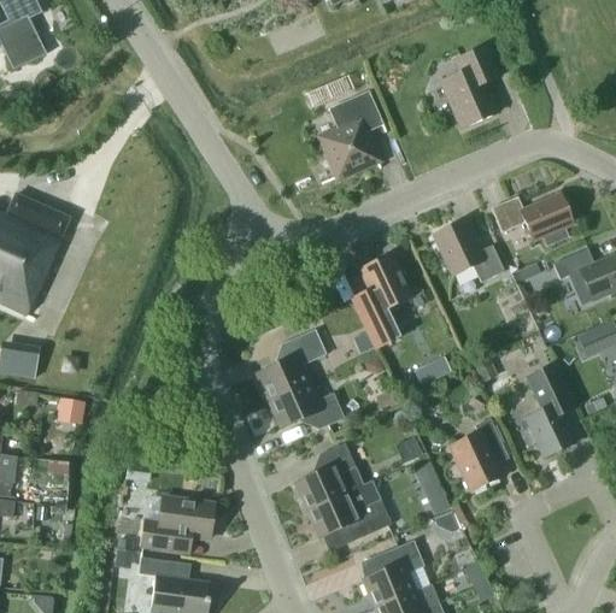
[(42,11),(36,0),(0,0),(0,46),(3,45),(13,69),(46,52),(29,17),(42,11)]
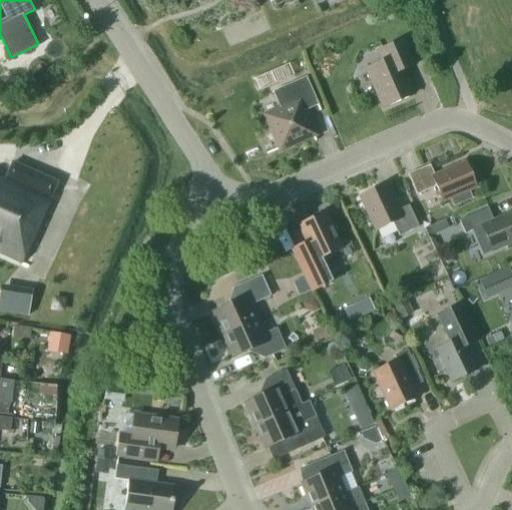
[(401,65),(414,59),(404,38),(380,48),(384,59),(368,66),(385,105),(413,92),(401,65)]
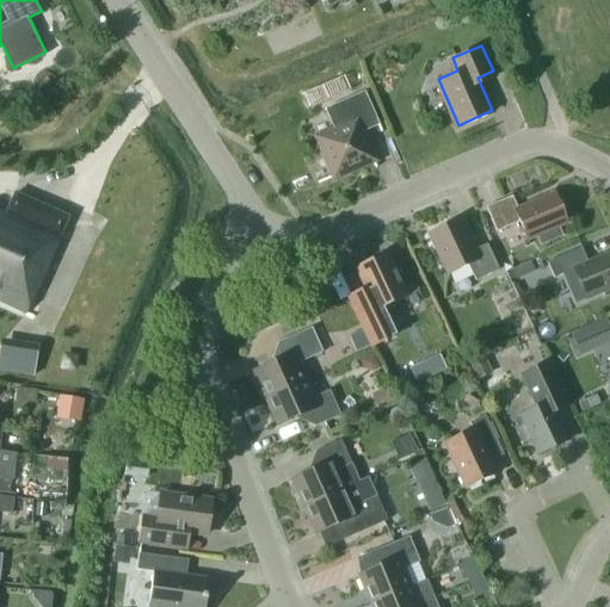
[(31,109),(45,101),(44,98),(39,87),(35,88),(25,93),(29,101),(31,109)]
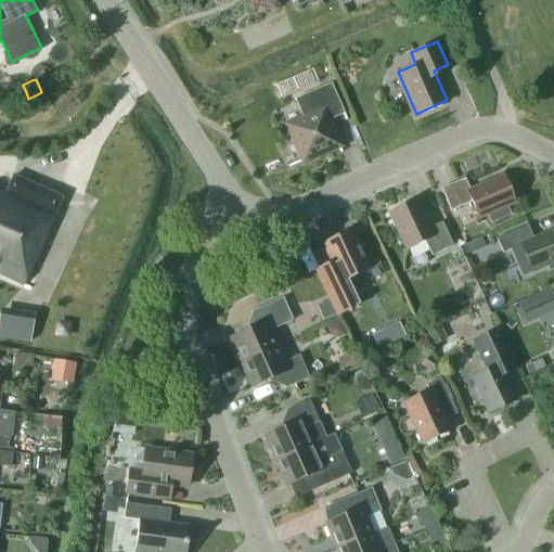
[(347,117),(332,81),(296,97),(296,98),(298,97),(307,115),(290,123),(299,144),(297,145),(301,157),(290,163),(290,164),(338,143),(342,150),(343,150),(329,118),(344,112),(346,117),(347,117)]
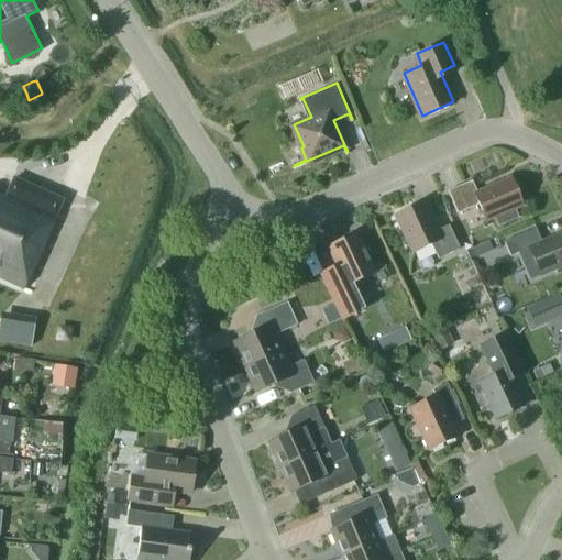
[(0,274),(24,285),(64,198),(14,176),(7,191),(0,188),(0,274)]
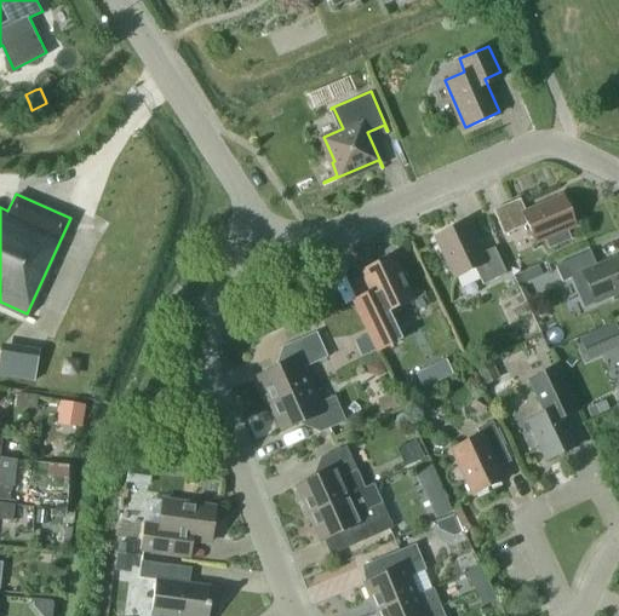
[(575,224),(563,194),(526,209),(521,196),(494,207),(504,232),(528,223),(536,241),(546,236),(550,245),(571,236),(567,228),(575,224)]
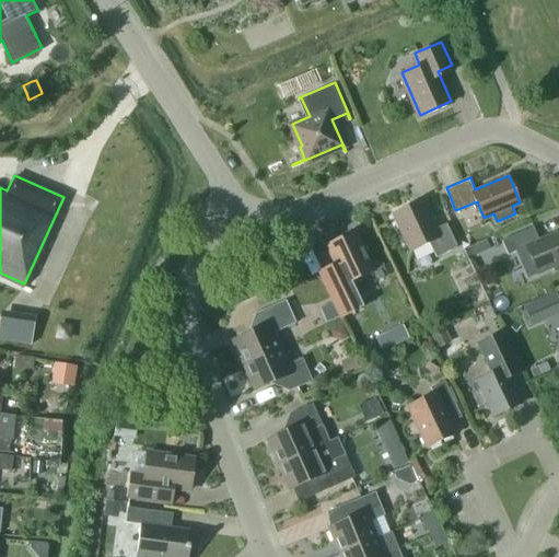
[(435,227),(421,198),(394,212),(411,250),(430,241),(437,255),(458,245),(446,221),(435,227)]
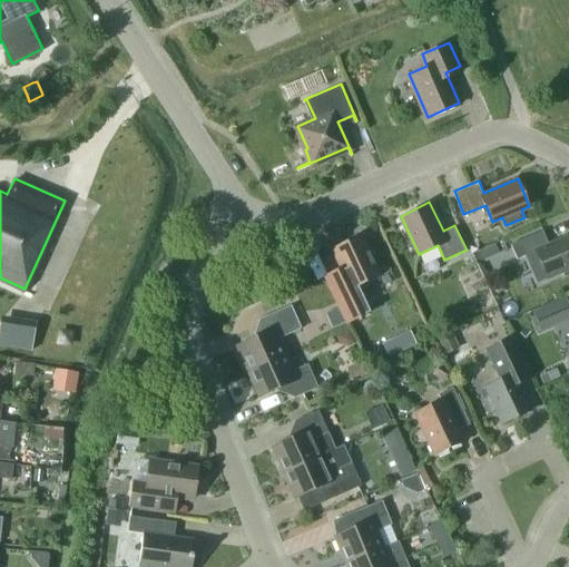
[(543,228),(511,242),(518,257),(527,253),(538,280),(548,276),(568,266),(568,234),(549,243),(543,228)]
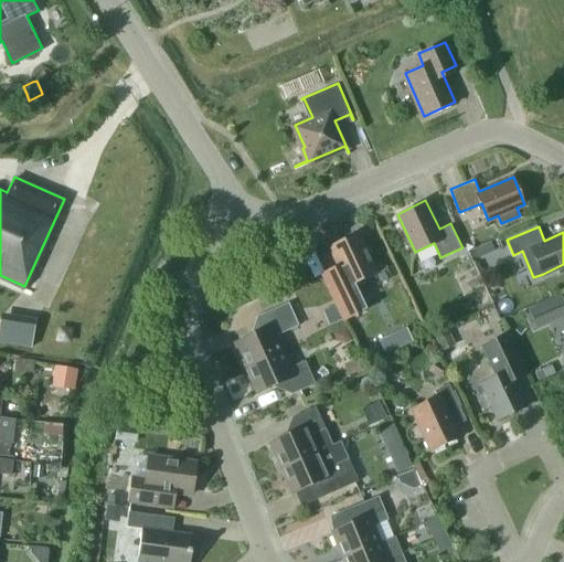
[(378,271),(359,232),(330,245),(338,263),(322,272),(344,318),(368,307),(355,281),(378,271)]
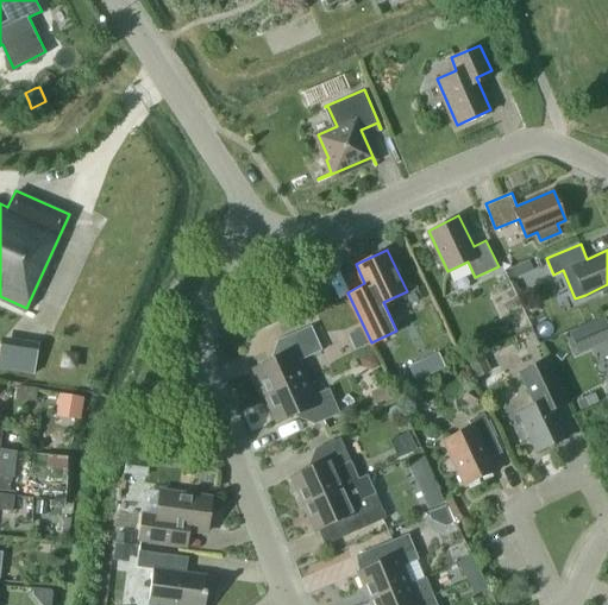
[(513,266),(516,276),(533,268),(530,259),(513,266)]
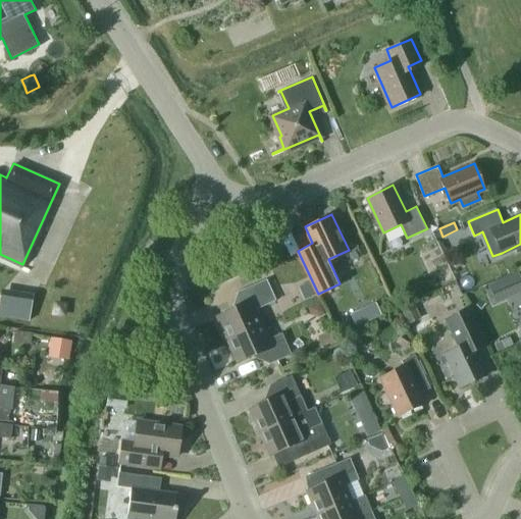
[(520,275),(518,270),(487,283),(497,302),(520,290),(520,275)]
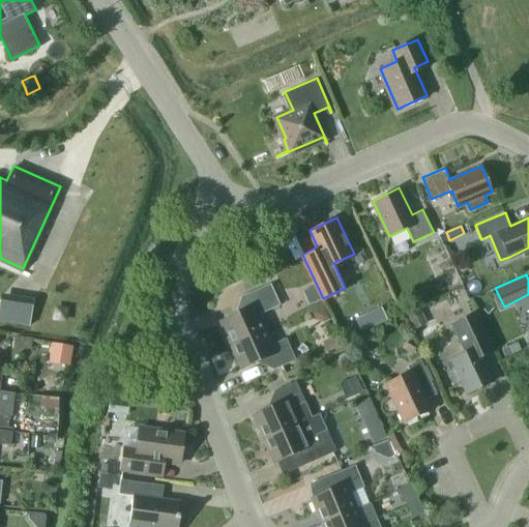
[(221,320),(231,344),(266,327),(260,313),(281,303),(271,282),(240,295),(246,309),(221,320)]
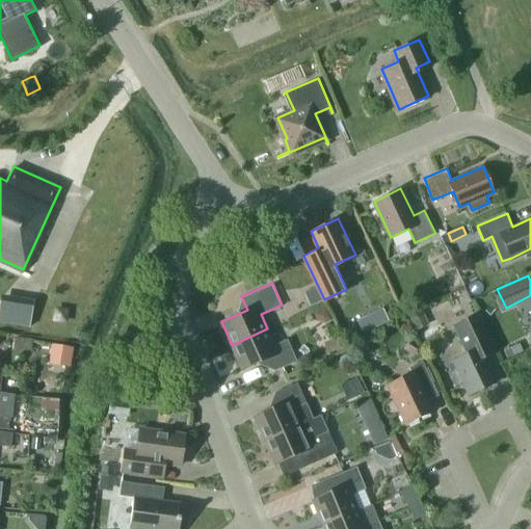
[(0,310),(9,314),(12,303),(0,299),(0,310)]
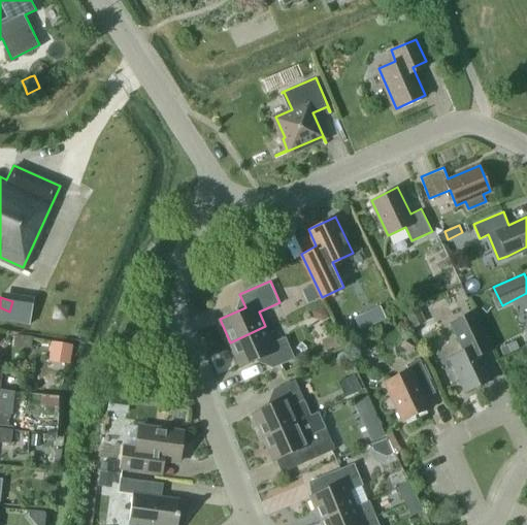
[(358,318),(365,332),(390,319),(384,305),(358,318)]
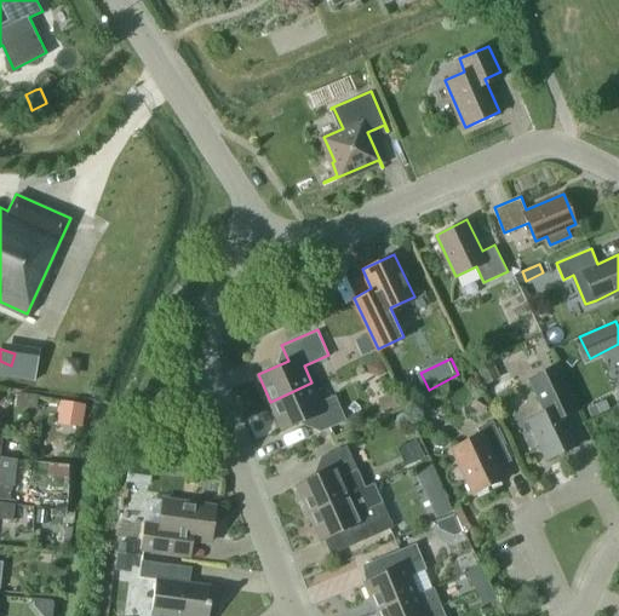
[(477,368),(485,383),(500,375),(493,360),(477,368)]
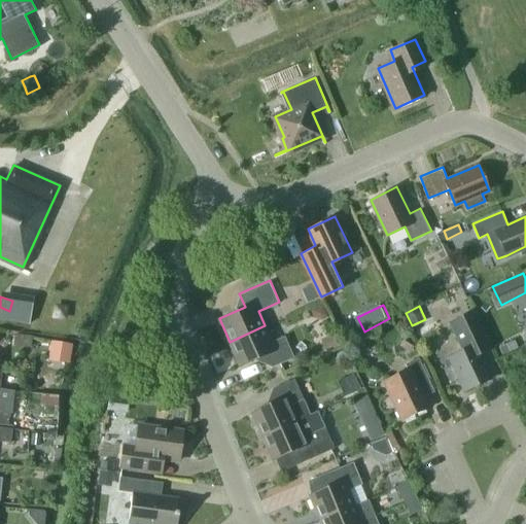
[(463,349),(450,355),(465,389),(490,378),(479,354),(491,348),(474,311),(450,321),(463,349)]
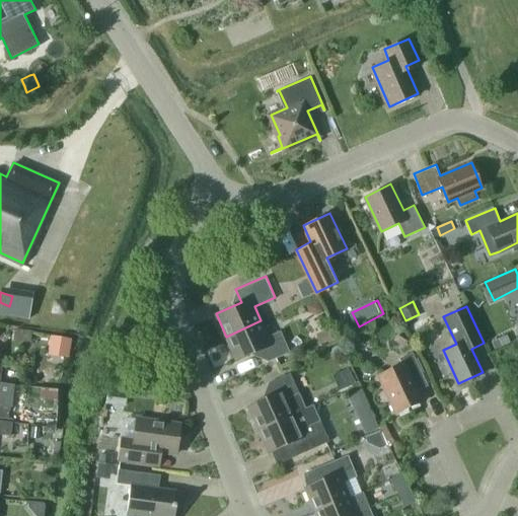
[(268,361),(290,351),(281,329),(268,336),(261,320),(226,337),(236,359),(262,348),(268,361)]
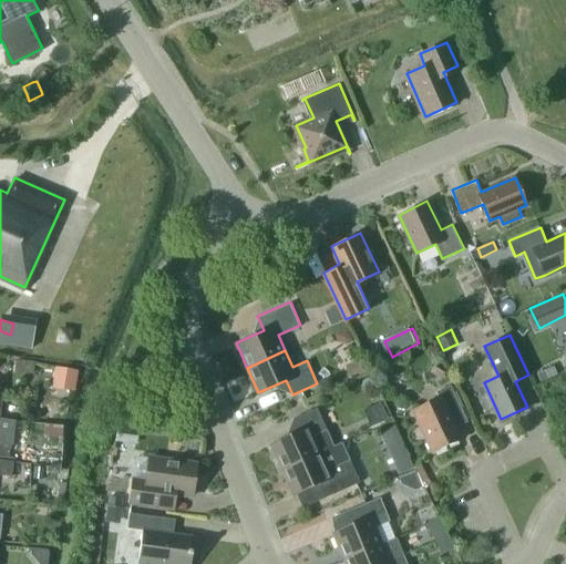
[(367,370),(360,356),(345,363),(351,377),(367,370)]
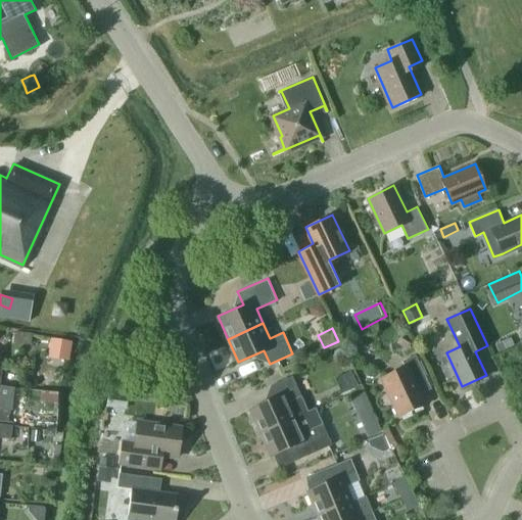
[(53,336),(50,353),(67,357),(70,339),(53,336)]
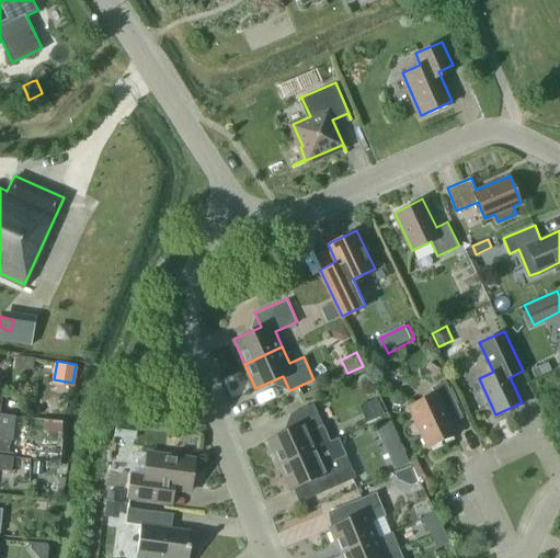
[(544,373),(539,365),(532,368),(535,376),(544,373)]
